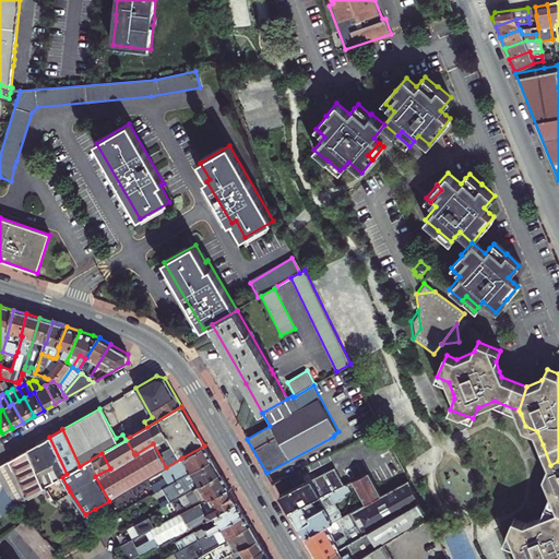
[(49,437),(27,450),(44,487),(45,486),(62,477),(67,474),(49,437)]
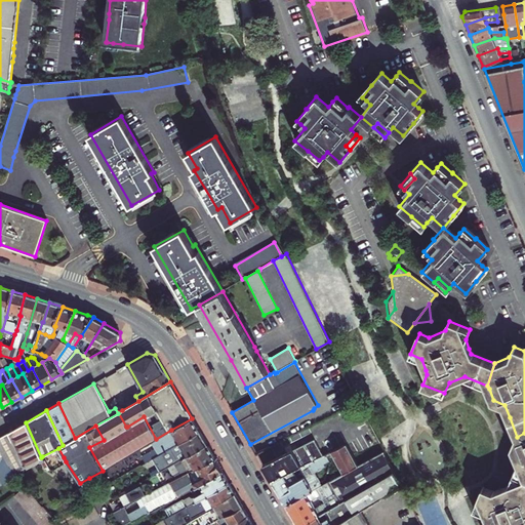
[(95,426),(104,440),(126,427),(118,412),(118,413),(95,426)]
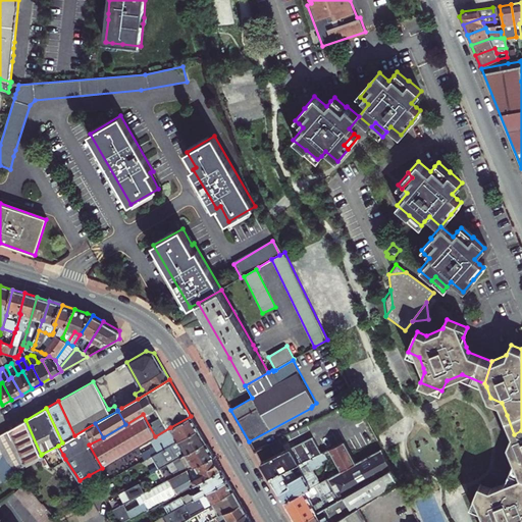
[(126,424),(139,446),(155,436),(143,414),(126,424)]
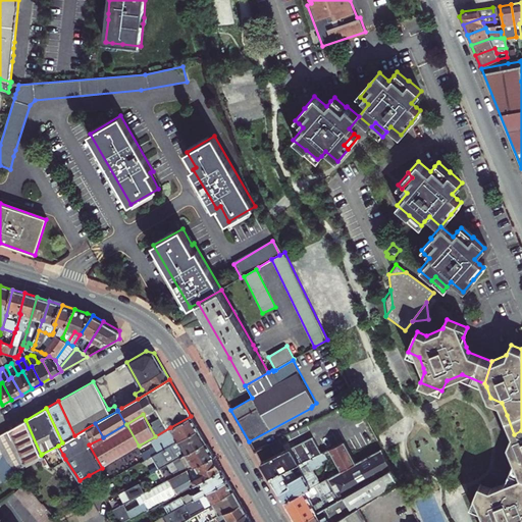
[(155,454),(178,439),(198,429),(191,416),(170,427),(173,432),(162,439),(163,442),(152,449),(155,454)]
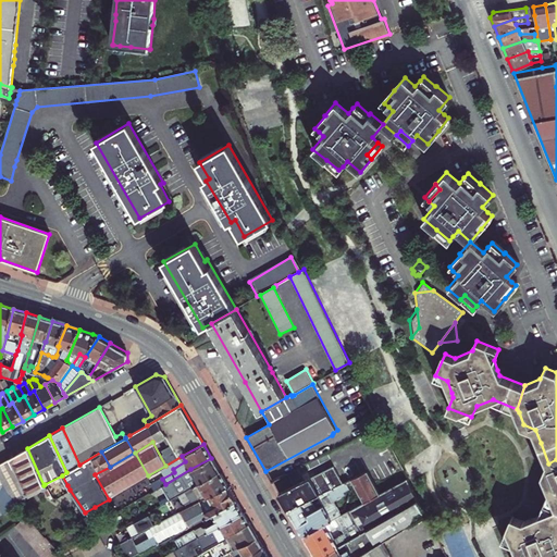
[(27,448),(10,458),(26,494),(41,486),(48,497),(51,495),(45,484),(44,485),(27,448)]
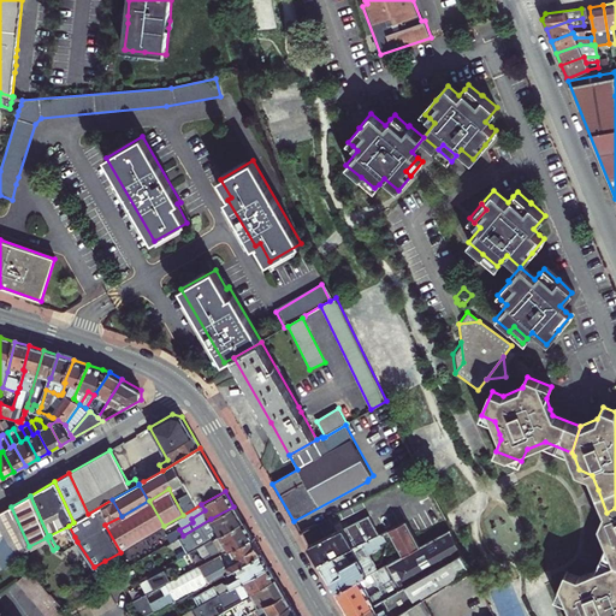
[(120,552),(164,526),(149,501),(148,501),(122,516),(105,525),(120,552)]
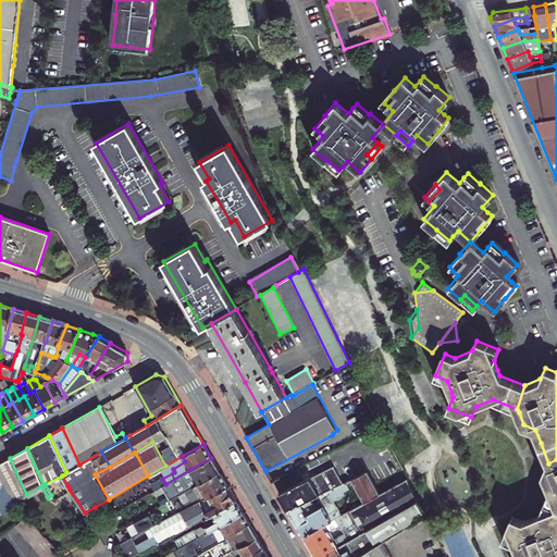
[(0,462),(0,478),(2,483),(5,490),(7,490),(15,500),(26,494),(10,458),(0,462)]
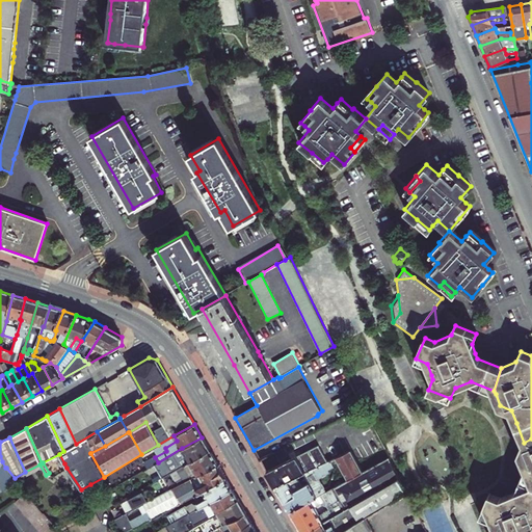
[(173,471),(175,470),(178,468),(210,450),(202,437),(182,448),(158,462),(155,463),(160,472),(162,476),(173,471)]
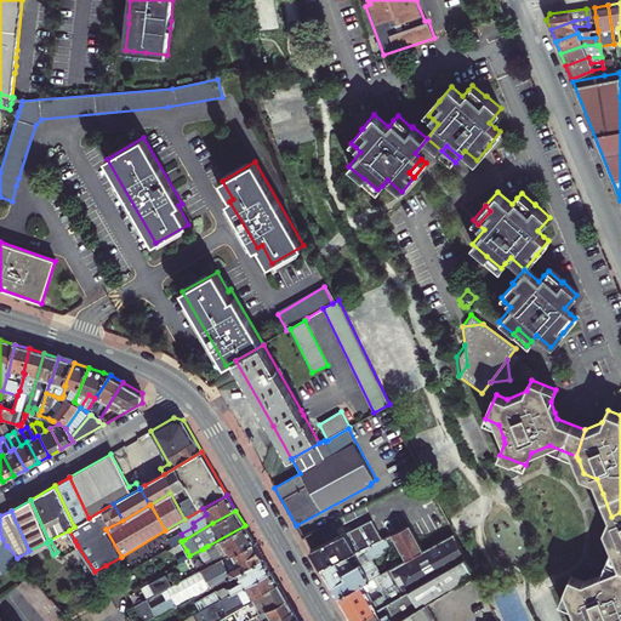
[(614,547),(620,550),(620,512),(611,517),(607,529),(614,547)]
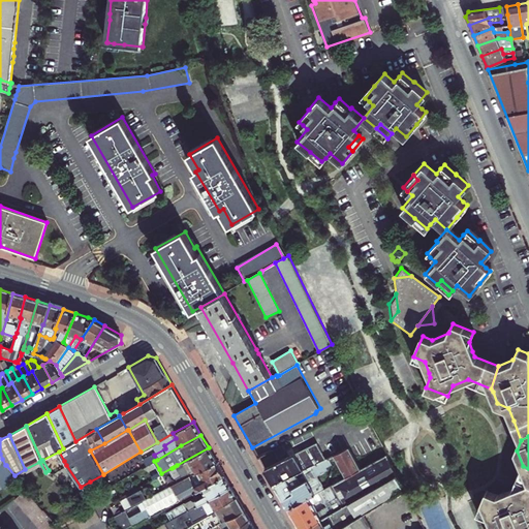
[(302,469),(303,471),(328,459),(316,439),(266,469),(274,484),(302,469)]
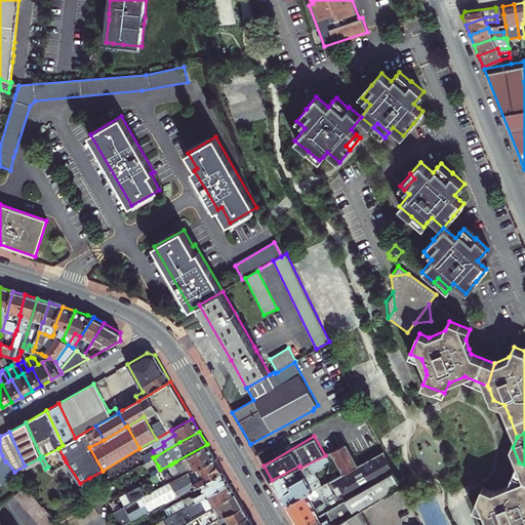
[(207,444),(175,461),(183,476),(214,458),(207,444)]
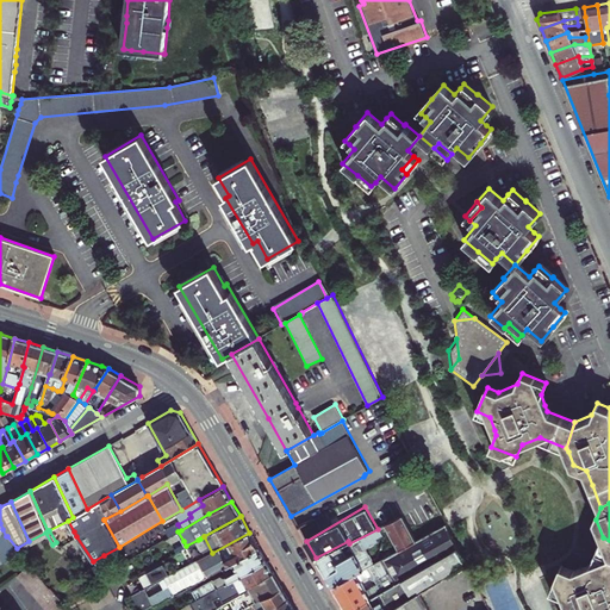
[(388,529),(400,551),(416,541),(403,517),(378,529),(349,543),(354,553),(337,564),(341,568),(327,576),(332,586),(356,573),(375,564),(367,548),(379,542),(378,539),(384,535),(381,531),(384,531),(388,529)]
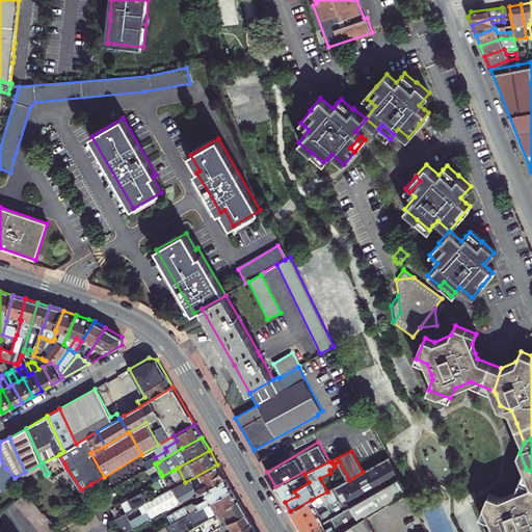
[(307,531),(331,517),(350,507),(398,478),(389,457),(363,472),(349,480),(334,488),(340,500),(327,506),(319,504),(315,507),(311,500),(290,511),(301,531),(307,531)]
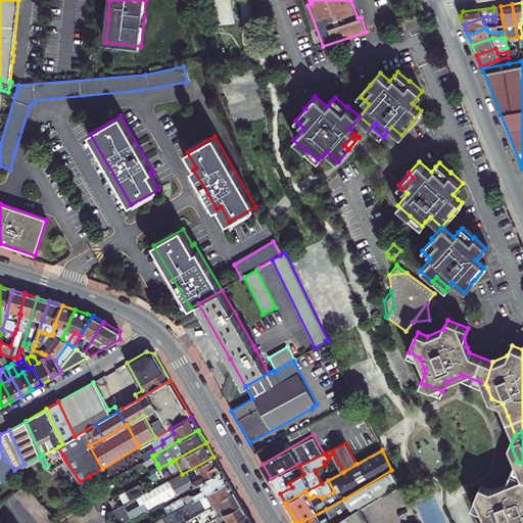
[(332,461),(329,456),(327,456),(329,459),(324,462),(325,465),(332,461)]
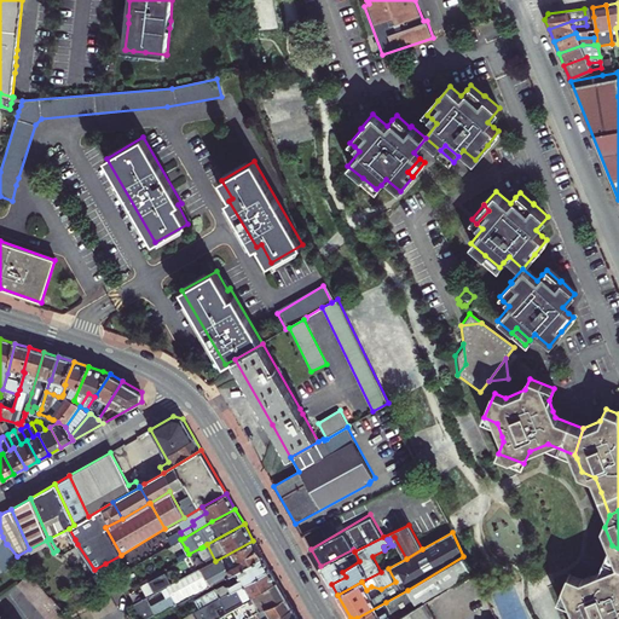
[(262,555),(253,541),(215,561),(201,568),(208,582),(206,583),(208,586),(213,584),(226,576),(262,555)]
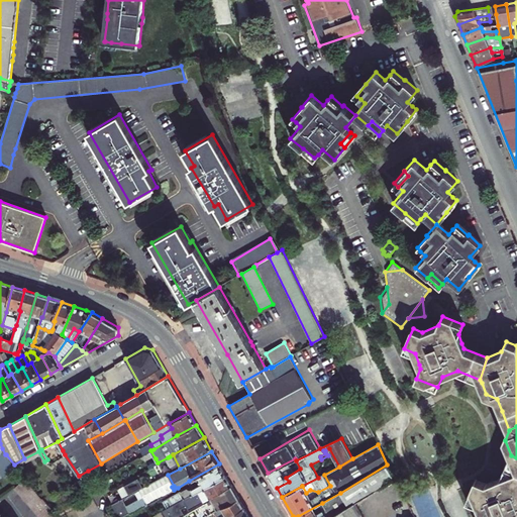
[(516,516),(516,457),(511,455),(507,466),(502,478),(488,484),(476,480),(468,500),(478,504),(483,516),(516,516)]
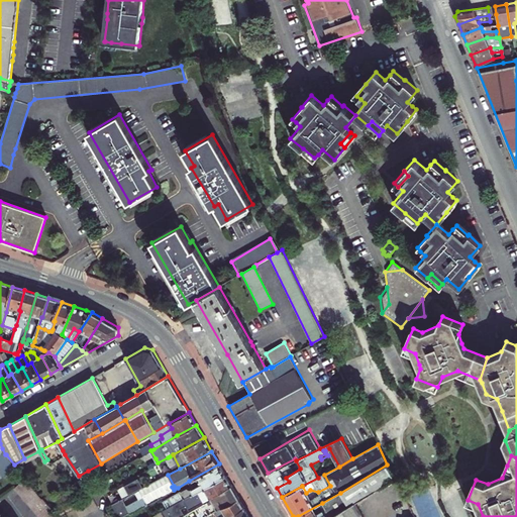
[(268,473),(277,488),(289,482),(286,478),(300,469),(296,460),(295,458),(268,473)]
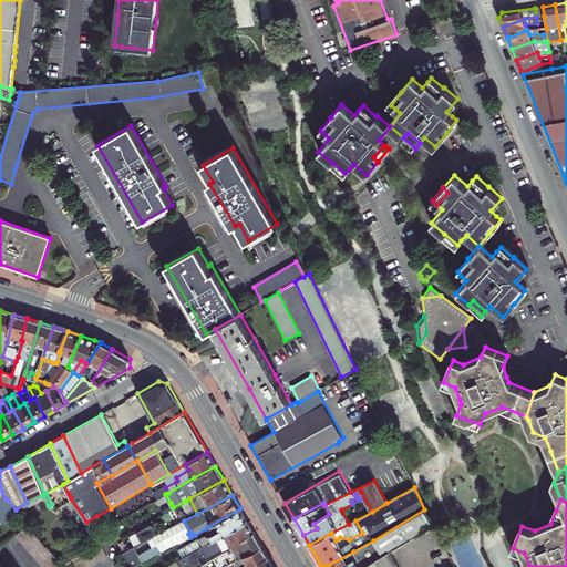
[(240,508),(207,527),(212,535),(209,536),(206,534),(178,549),(183,557),(204,545),(248,522),(240,508)]
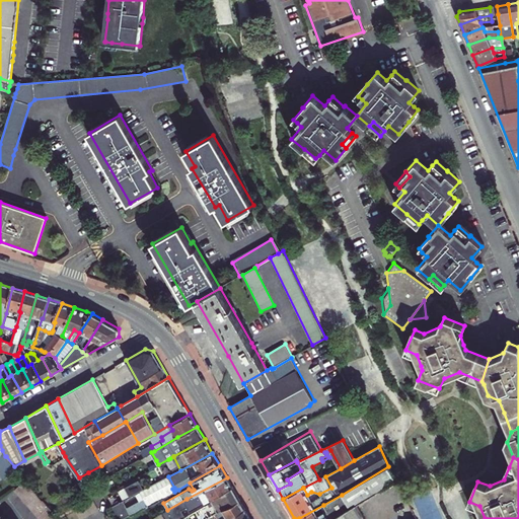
[(356,505),(364,501),(378,492),(394,480),(388,466),(342,495),(345,502),(327,512),(323,505),(299,518),(334,518),(343,514),(350,509),(356,505)]
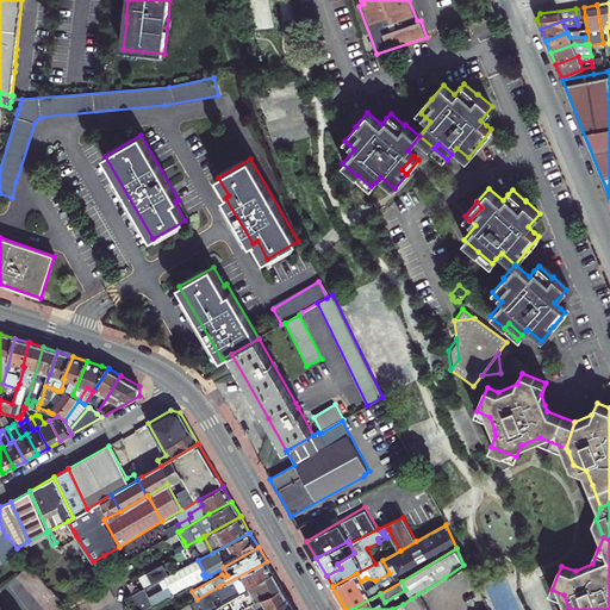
[(205,573),(198,560),(191,564),(199,580),(205,578),(203,574),(205,573)]
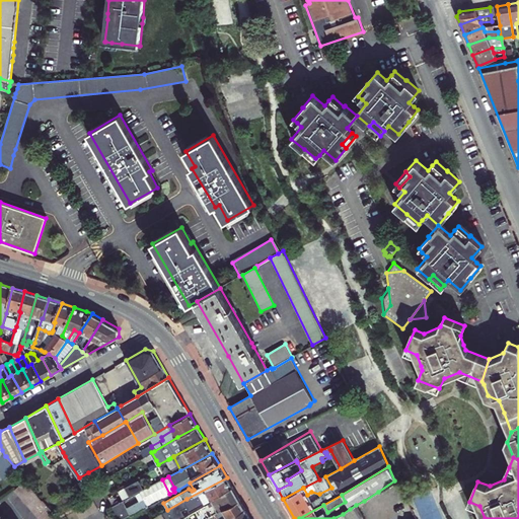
[(331,488),(325,476),(319,479),(303,488),(307,495),(311,492),(319,494),(331,488)]
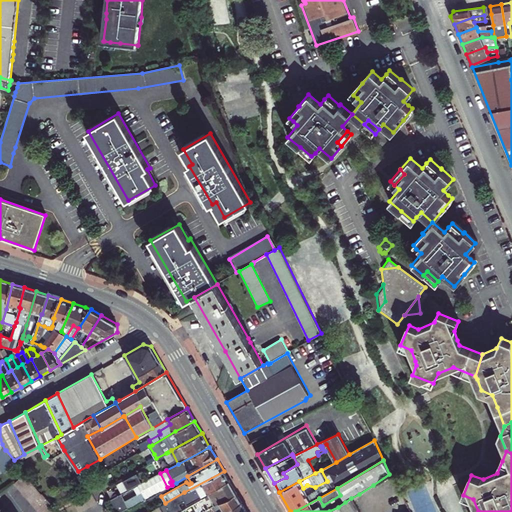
[(190,502),(206,493),(229,481),(224,471),(184,492),(190,502)]
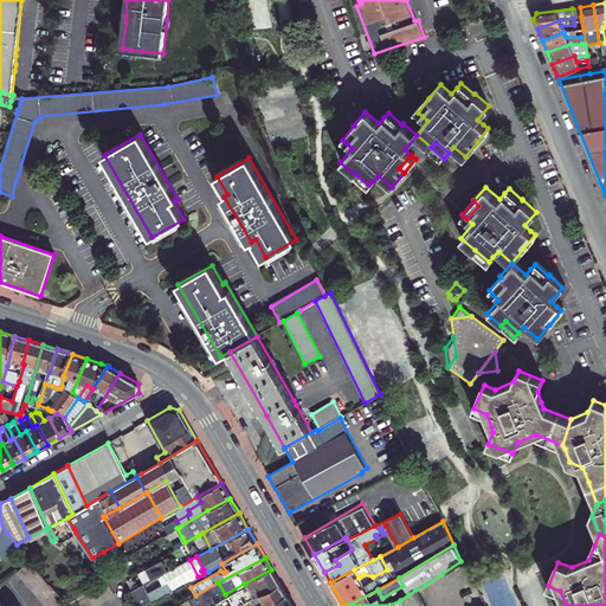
[(17,571),(45,605),(63,605),(66,604),(65,603),(51,586),(30,560),(17,571)]
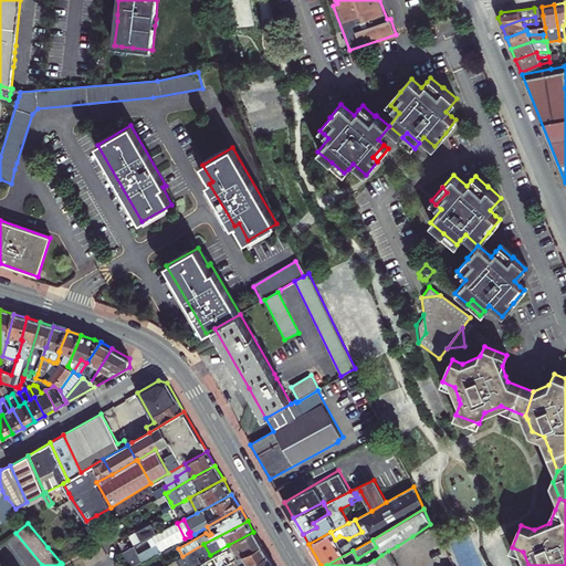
[(253,532),(228,545),(229,548),(212,557),(217,565),(221,565),(231,561),(261,545),(253,532)]
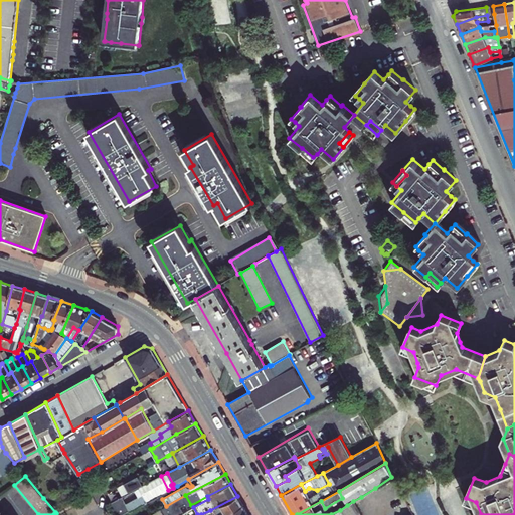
[(342,498),(339,491),(321,501),(325,508),(342,498)]
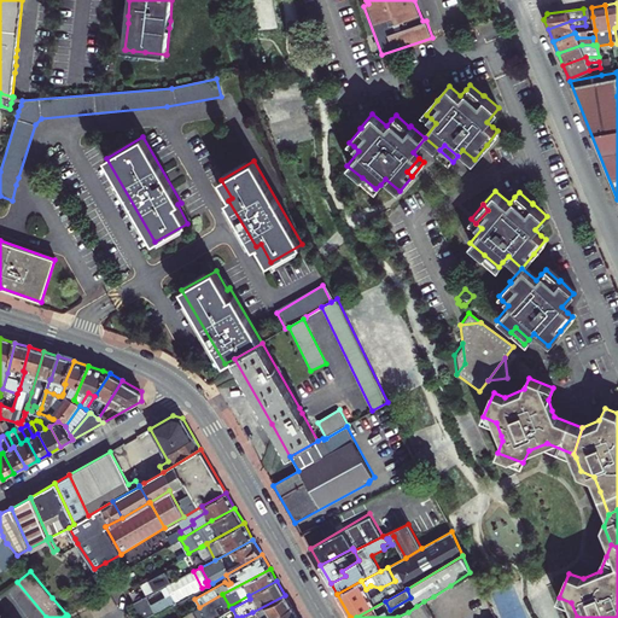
[(60,590),(52,598),(66,614),(74,611),(60,590)]
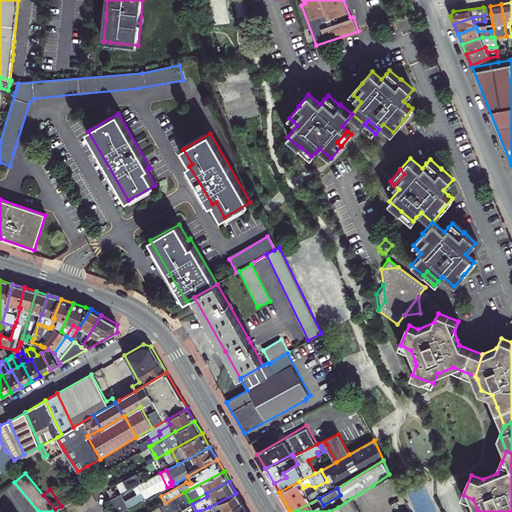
[(78,511),(96,502),(89,490),(71,500),(78,511)]
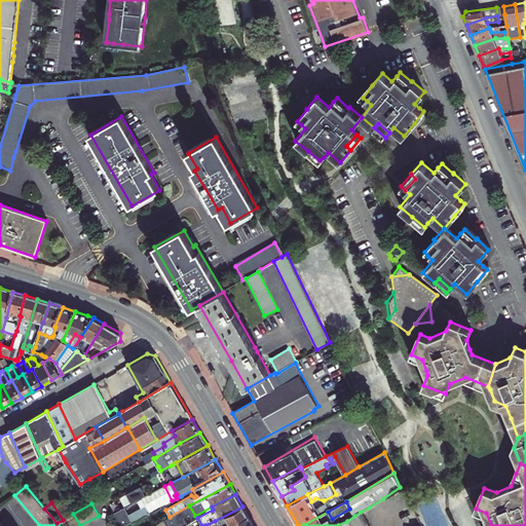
[(231,525),(249,517),(242,506),(215,521),(217,525),(221,523),(222,525),(231,525)]
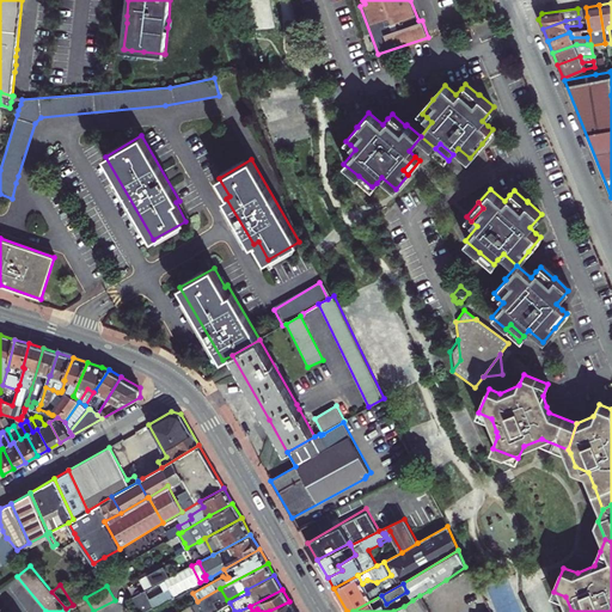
[(420,595),(428,610),(438,605),(429,591),(420,595)]
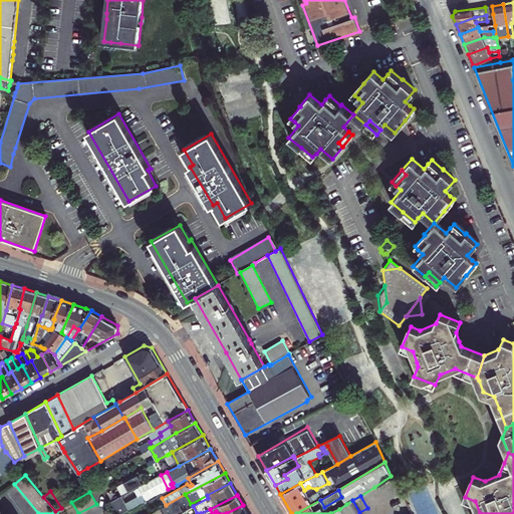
[(350,511),(352,513),(355,513),(359,512),(352,500),(346,504),(350,511)]
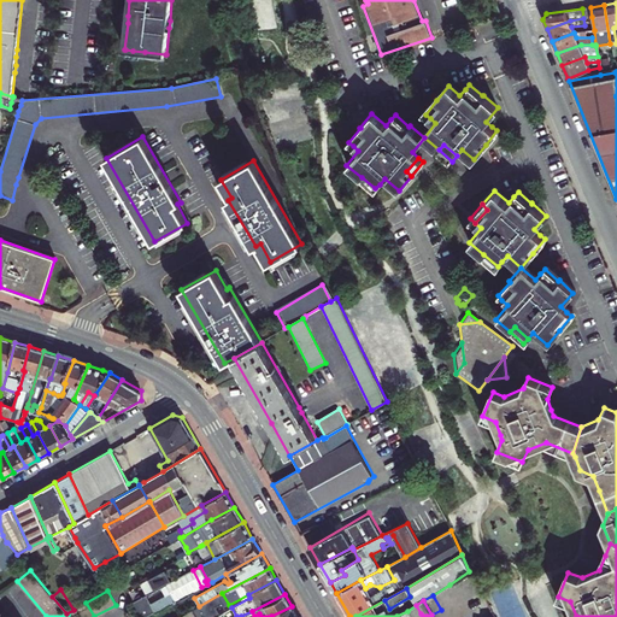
[(412,616),(421,613),(416,605),(407,611),(410,616),(412,616)]
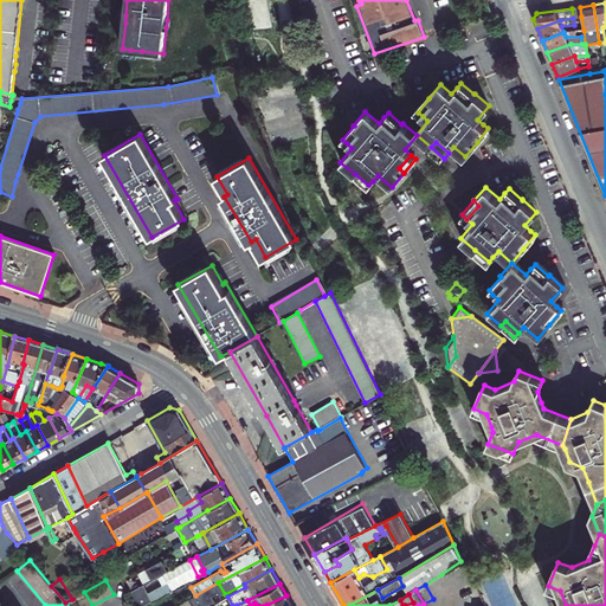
[(292,605),(287,595),(266,605),(292,605)]
